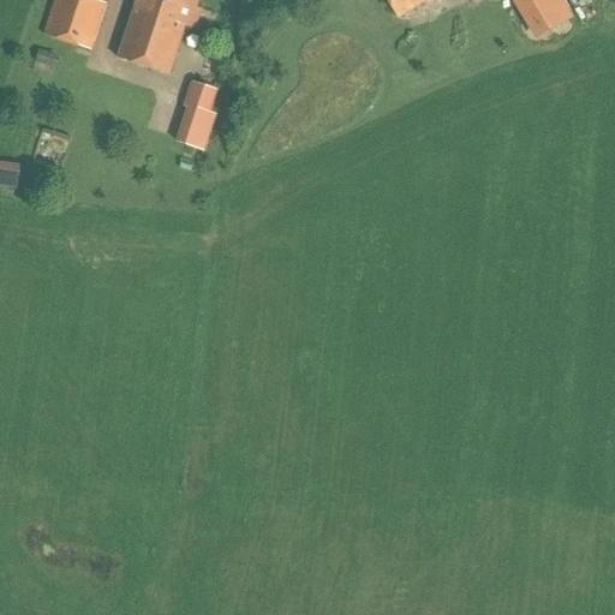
[(55,0),(45,36),(90,51),(106,5),(90,0),(55,0)]
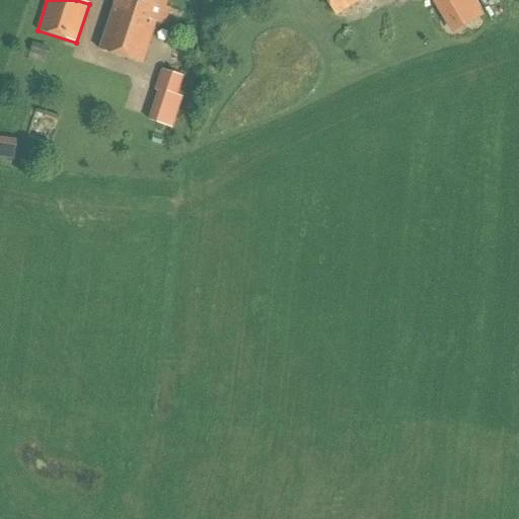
[(116,0),(100,51),(143,64),(156,23),(164,25),(170,9),(165,7),(167,0),(116,0)]
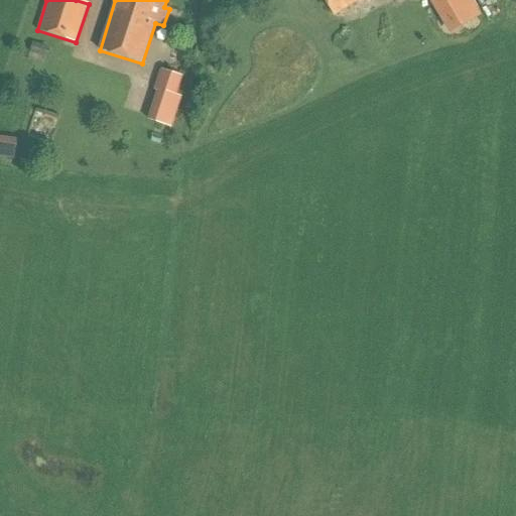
[(325,0),(334,15),(360,0),(325,0)]
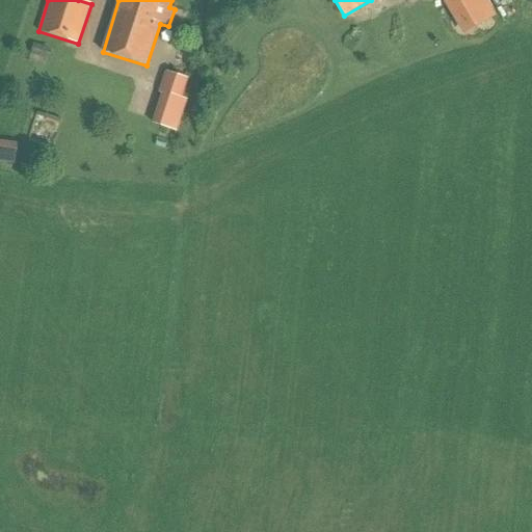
[(495,16),(484,0),(450,0),(470,31),(495,16)]
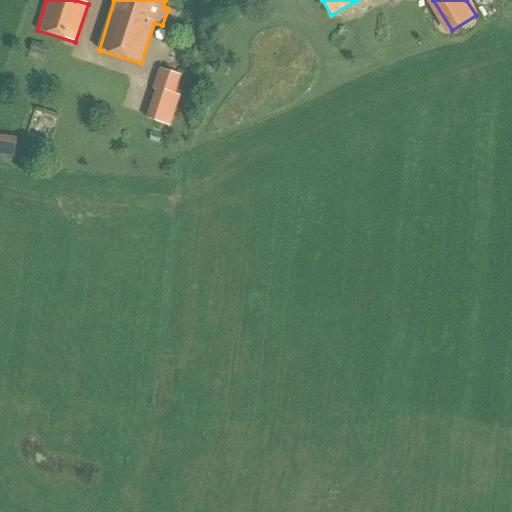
[(48,47),(33,42),(29,52),(45,57),(48,47)]
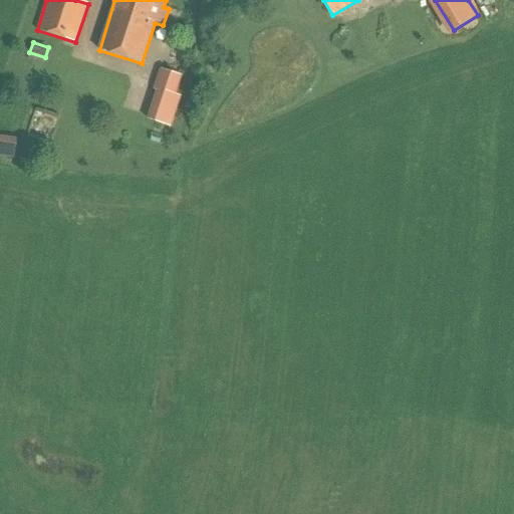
[(148,119),(172,127),(182,97),(175,95),(181,76),(161,70),(155,89),(157,90),(148,119)]
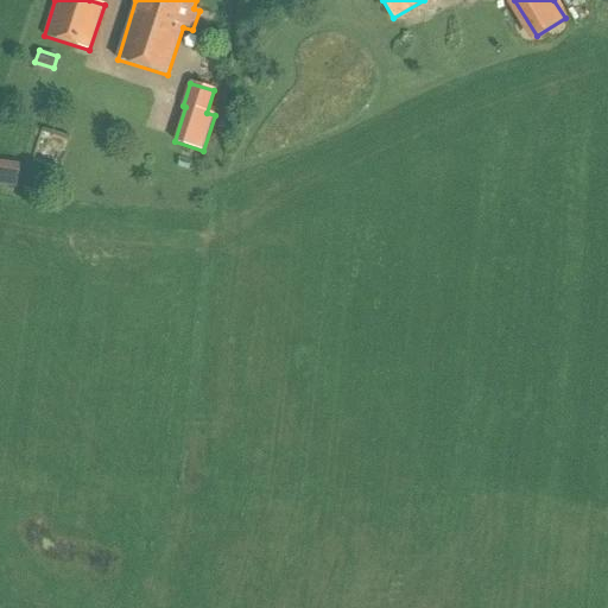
[(0,184),(18,187),(20,166),(0,163),(0,184)]
